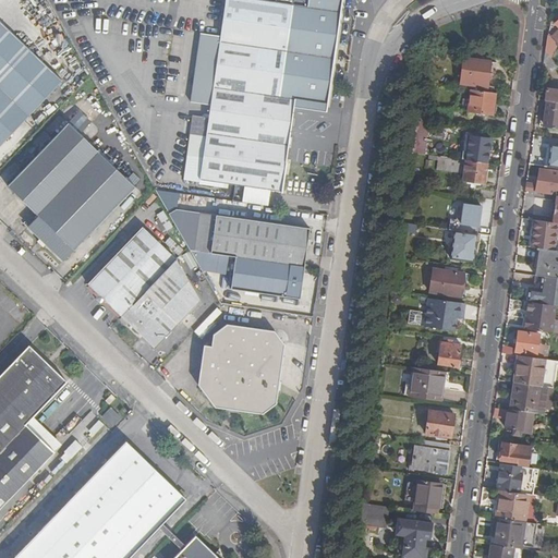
[(199,181),(281,192),(294,100),(327,105),(341,0),(308,0),(307,8),(276,3),(269,3),(247,0),(226,0),(208,119),(192,117),(190,136),(206,138),(199,181)]
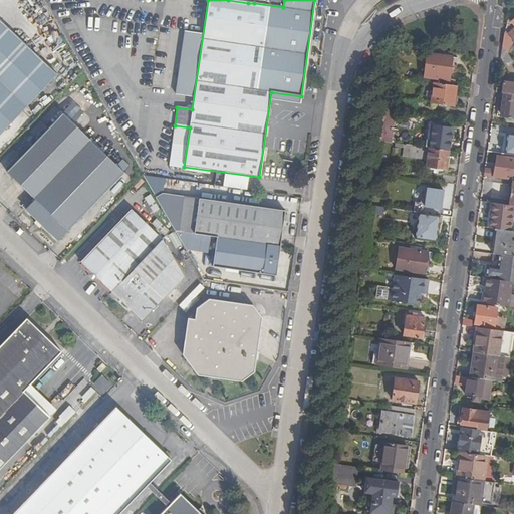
[(513,29),(513,25),(511,23),(506,20),(502,49),(507,54),(513,41),(508,35),(513,29)]
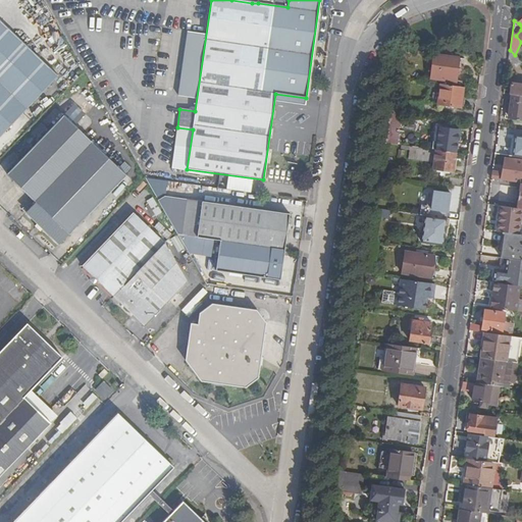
[(0,137),(57,77),(20,43),(14,37),(0,23),(0,137)]
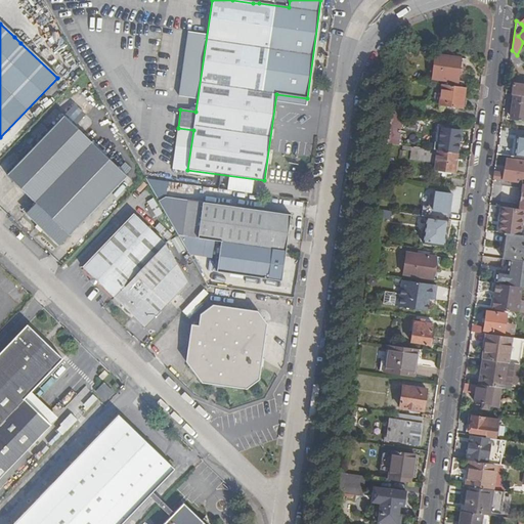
[(27,25),(14,37),(20,43),(33,31),(27,25)]
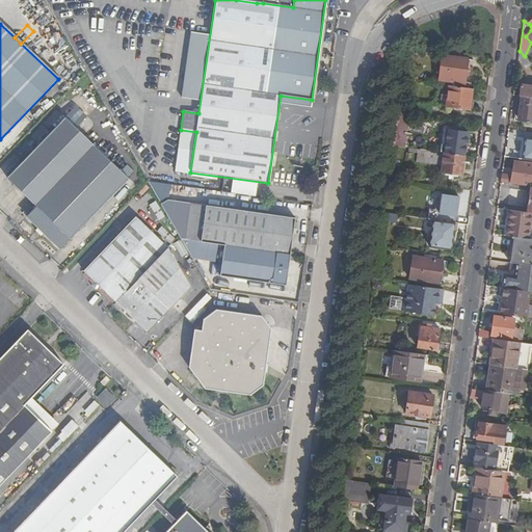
[(527,70),(531,64),(525,56),(520,51),(519,59),(527,70)]
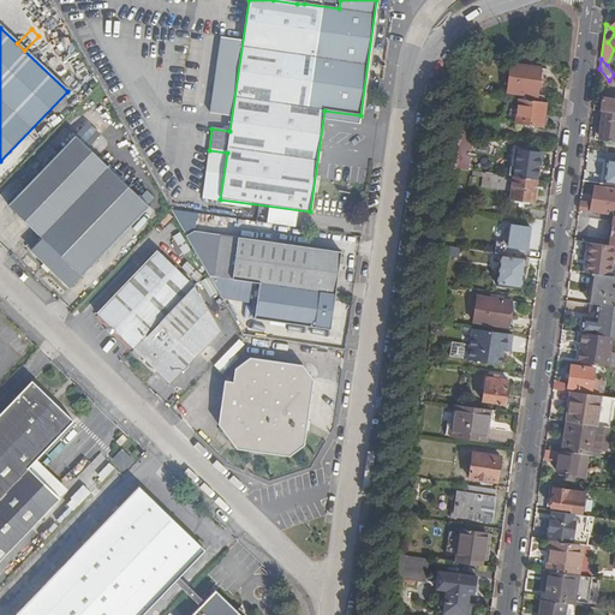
[(520,95),(520,100),(544,103),(545,96),(537,95),(541,69),(512,65),(508,93),(520,95)]
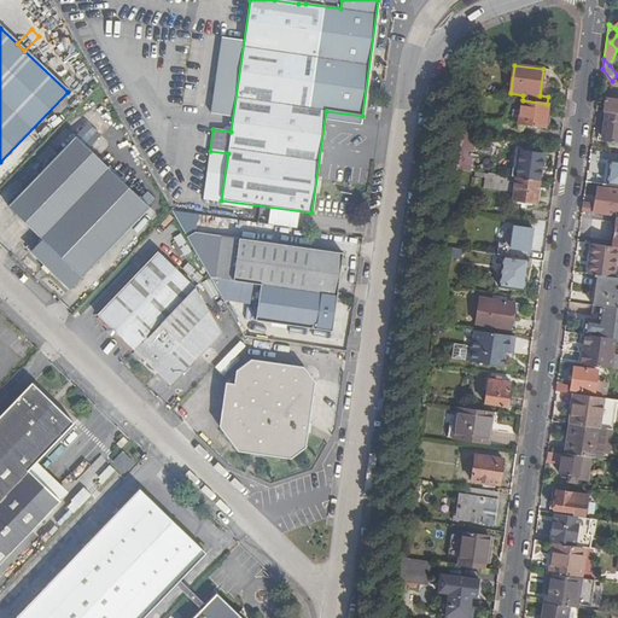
[(549,104),(547,104),(523,100),(522,100),(520,112),(513,112),(512,121),(519,122),(519,124),(546,128),(546,126),(549,127),(551,117),(547,116),(549,104)]
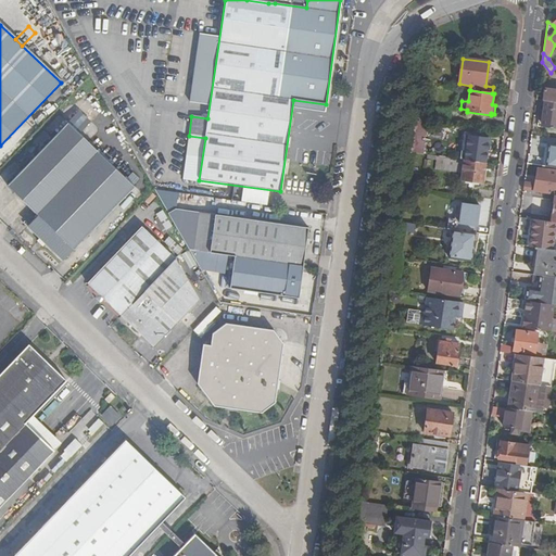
[(555,91),(545,90),(544,101),(545,101),(555,102),(555,91)]
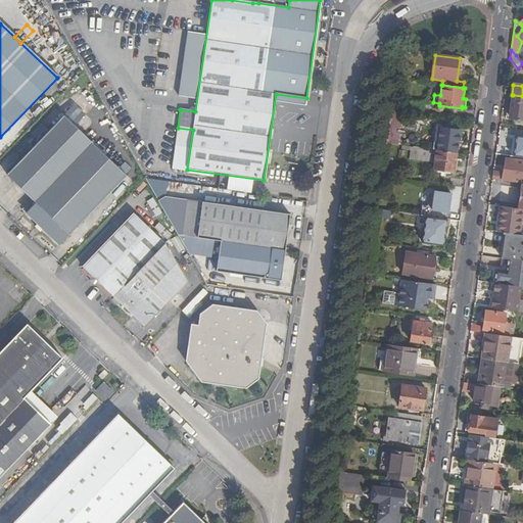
[(522,96),(513,95),(509,121),(522,122),(522,96)]
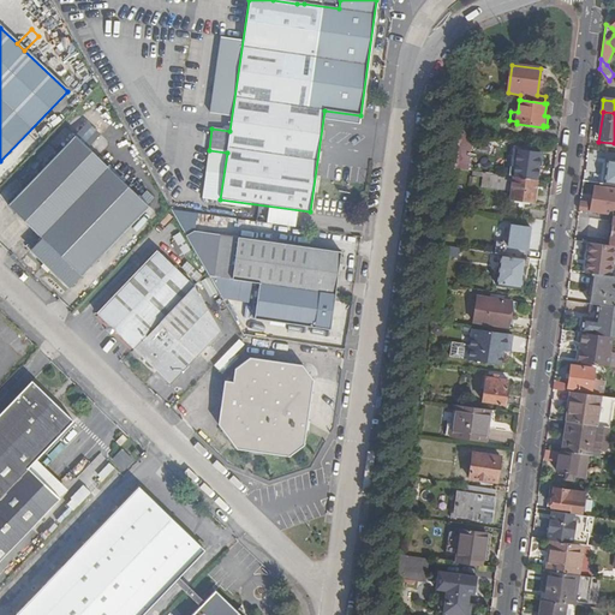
[(88,124),(75,137),(87,149),(100,135),(88,124)]
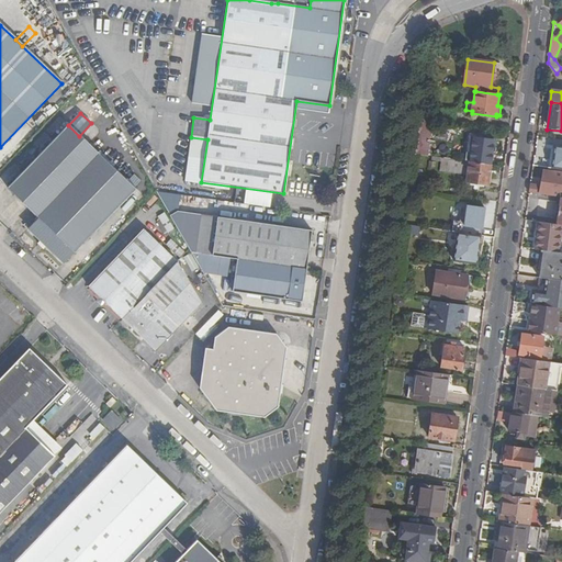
[(79,136),(68,125),(7,189),(37,220),(29,229),(64,265),(136,190),(79,136)]
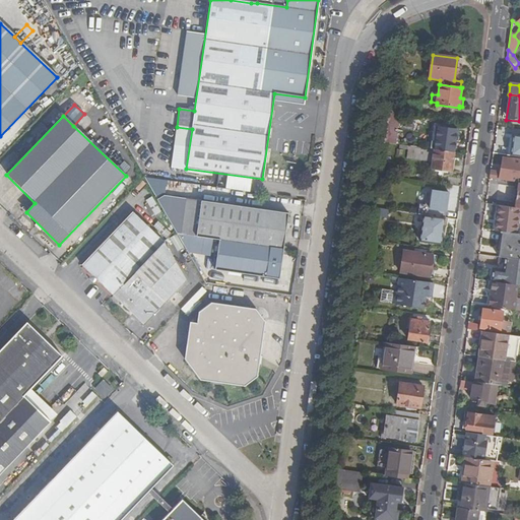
[(387,140),(397,139),(396,118),(385,119),(387,140)]
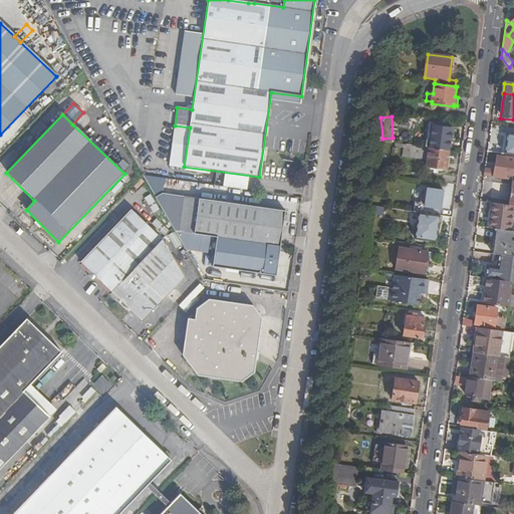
[(431,126),(428,149),(450,152),(453,130),(431,126)]
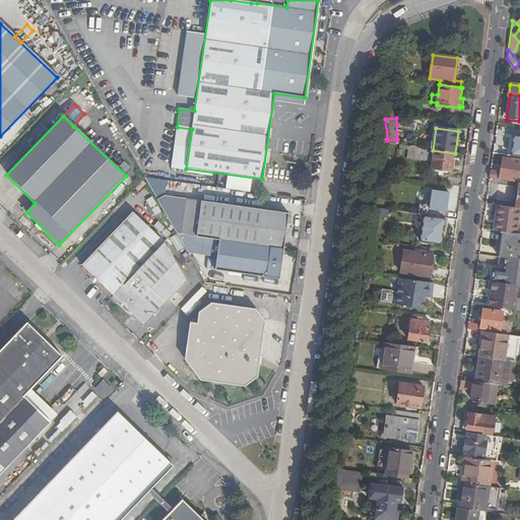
[(519,135),(513,135),(510,155),(519,156),(519,135)]
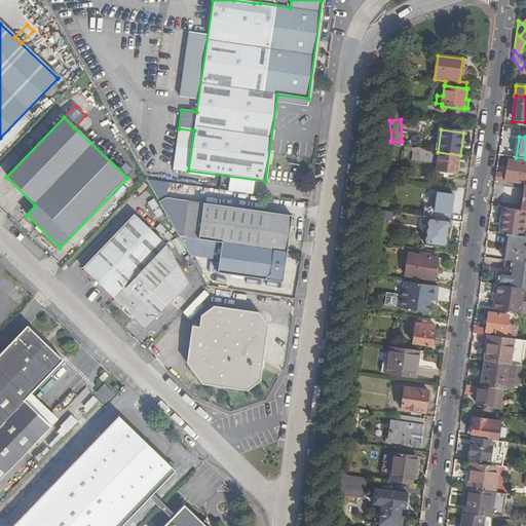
[(460,155),(438,152),(414,148),(412,160),(438,163),(437,172),(457,174),(460,155)]
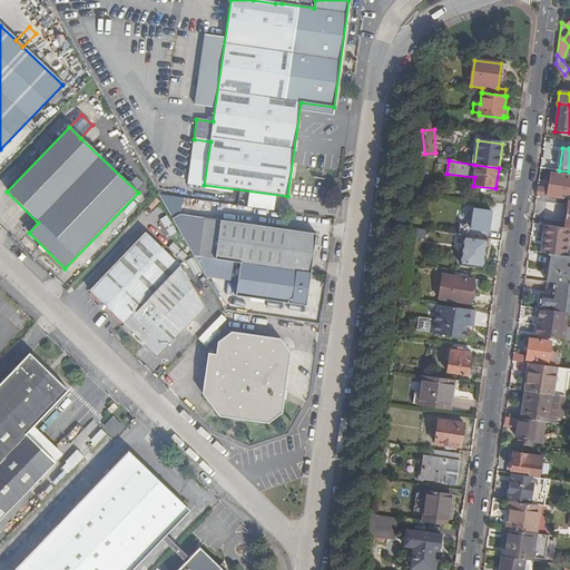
[(551,174),(549,189),(549,192),(556,193),(554,195),(569,197),(569,178),(569,179),(569,178),(569,174),(562,174),(562,175),(551,174)]
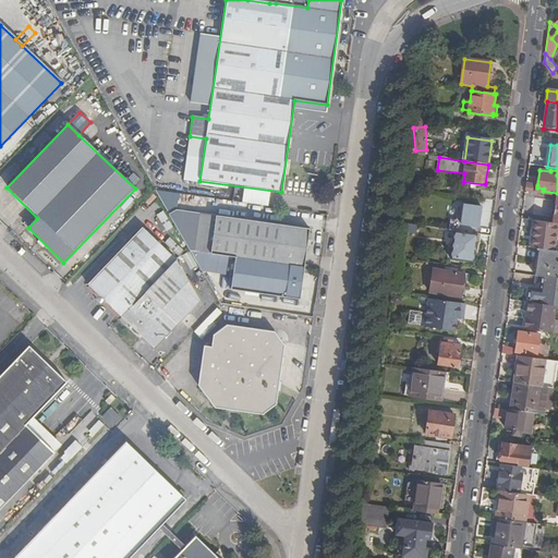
[(526,184),(525,192),(543,194),(543,191),(544,189),(537,187),(537,185),(526,184)]
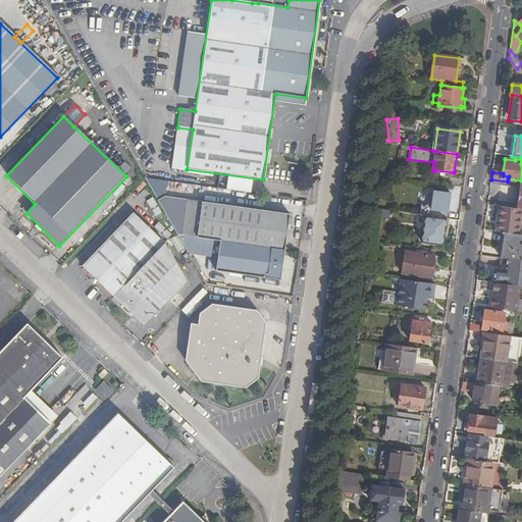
[(433,191),(430,217),(447,219),(451,194),(433,191)]
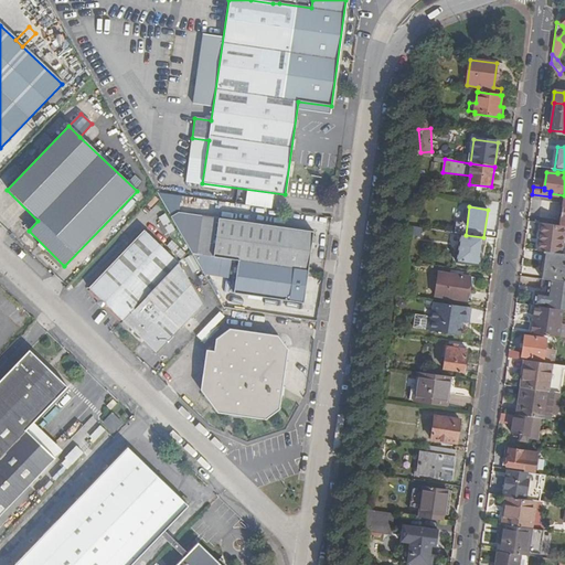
[(163,214),(157,219),(167,233),(173,228),(163,214)]
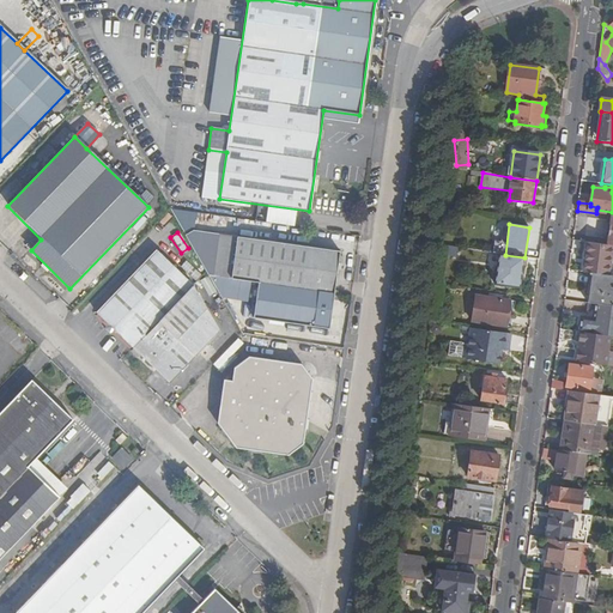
[(602,235),(582,232),(581,241),(601,243),(602,235)]
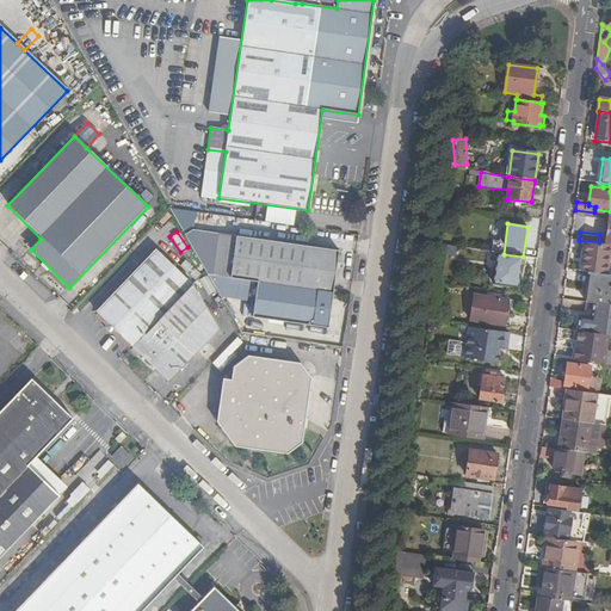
[(339,252),(220,234),(214,277),(258,283),(253,318),(328,328),(339,252)]
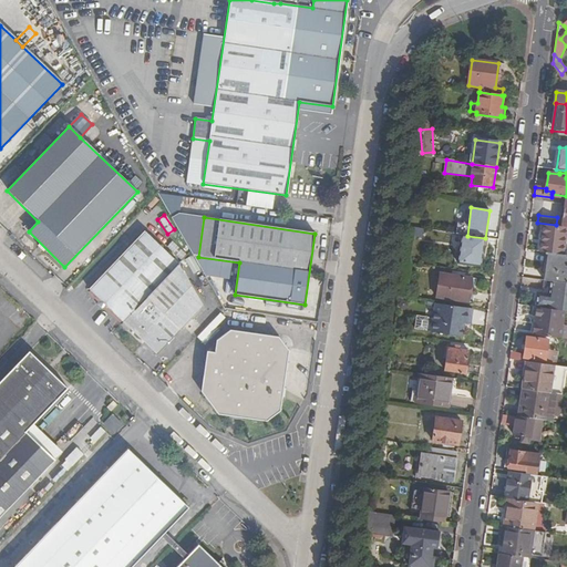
[(566,228),(537,224),(536,233),(542,234),(538,251),(549,254),(563,256),(566,228)]
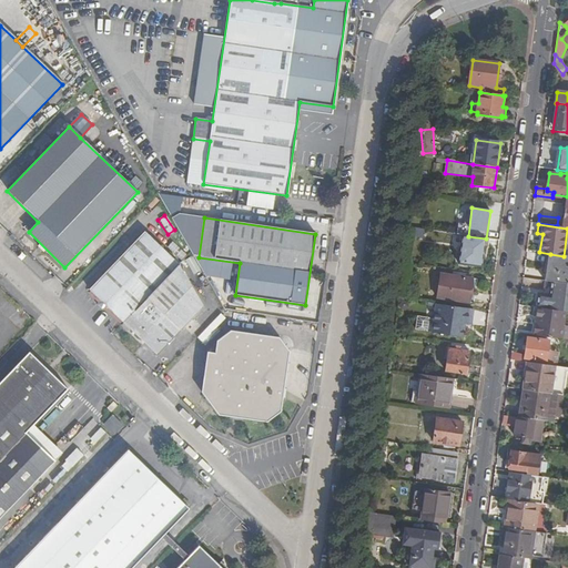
[(418,230),(409,227),(408,239),(424,241),(425,230),(418,230)]
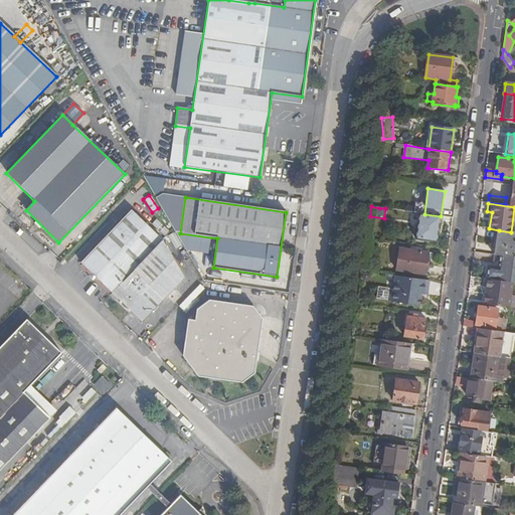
[(131,210),(80,262),(112,292),(143,321),(184,278),(162,239),(131,210)]
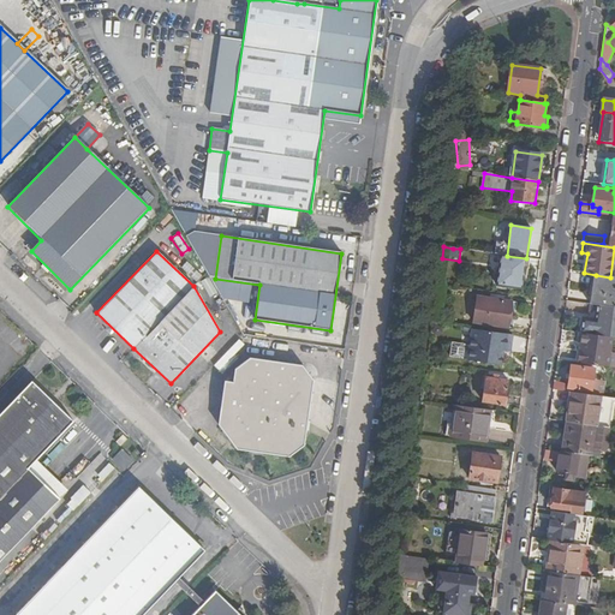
[(507,256),(501,255),(497,278),(497,286),(521,290),(523,281),(526,258),(507,256)]
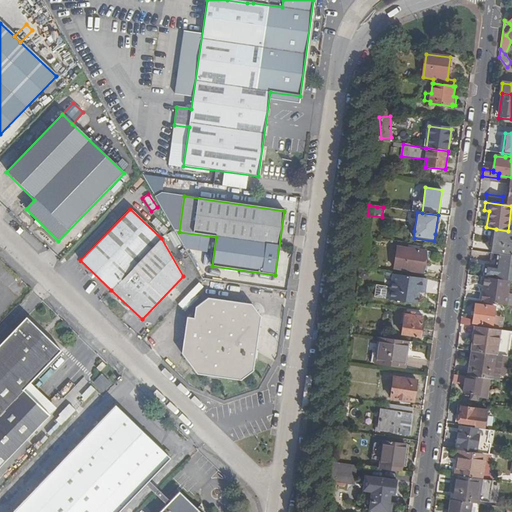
[(497,254),(511,256),(511,231),(508,231),(496,229),(494,244),(492,244),(490,253),(497,254)]
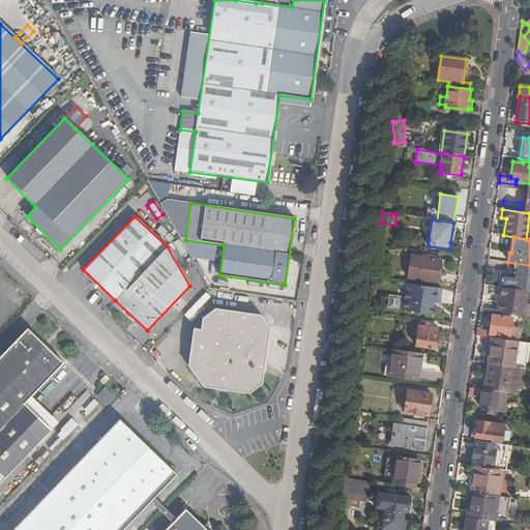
[(440,260),(411,256),(409,278),(437,283),(440,260)]
